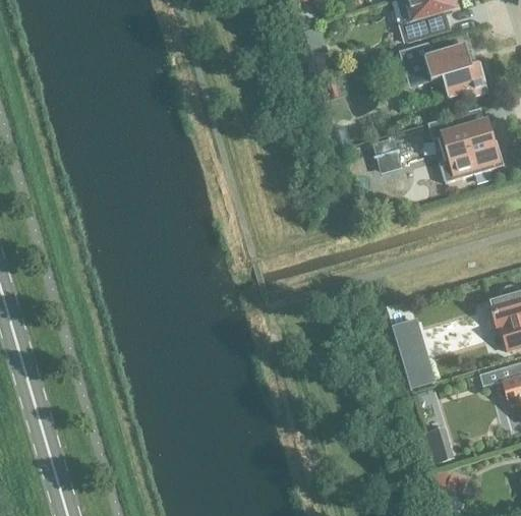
[(294,12),(313,8),(311,0),(291,0),(294,12)]
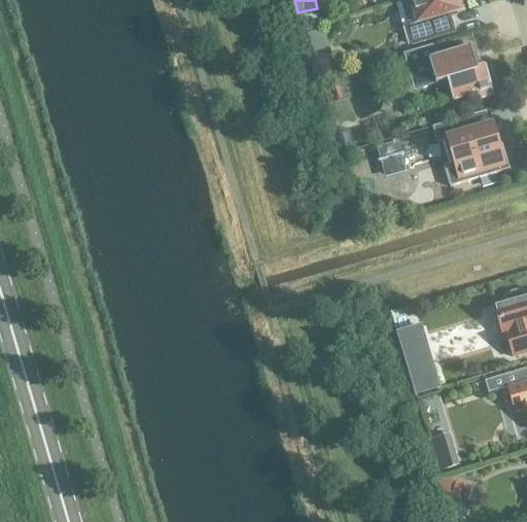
[(402,0),(409,22),(407,23),(413,41),(454,29),(449,11),(461,7),(458,0),(402,0)]
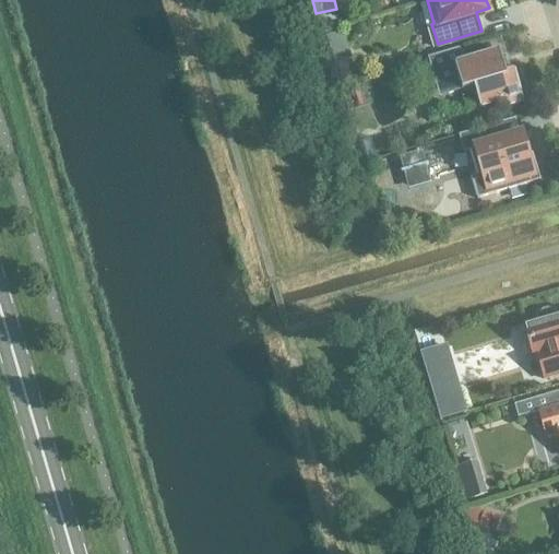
[(460,44),(427,54),(436,84),(459,78),(462,87),(474,83),(480,104),(506,96),(507,102),(524,97),(515,69),(507,72),(500,48),(464,59),(460,44)]
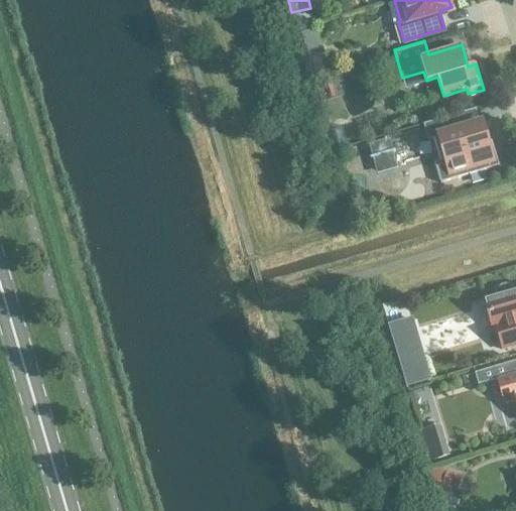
[(313,73),(321,98),(335,94),(327,69),(313,73)]
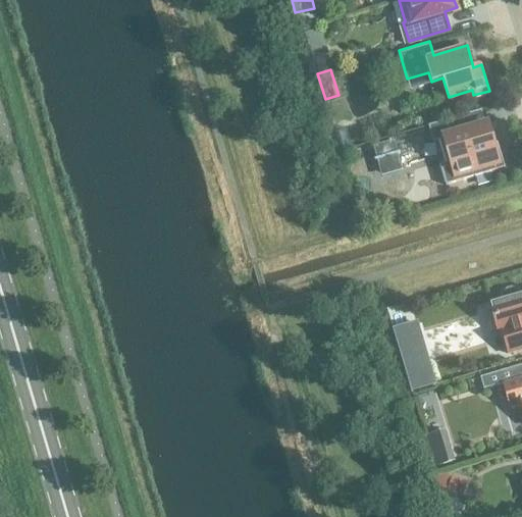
[(462,112),(428,122),(433,138),(445,135),(451,158),(439,161),(446,182),(505,164),(498,140),(490,142),(488,136),(491,135),(487,121),(466,127),(462,112)]
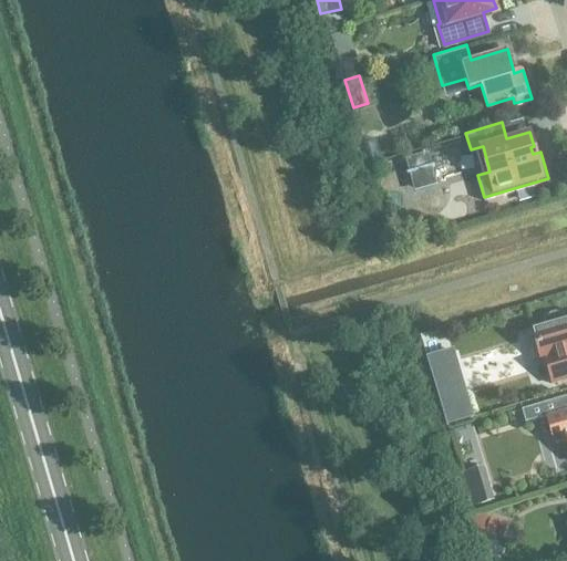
[(362,138),(370,162),(380,158),(373,135),(362,138)]
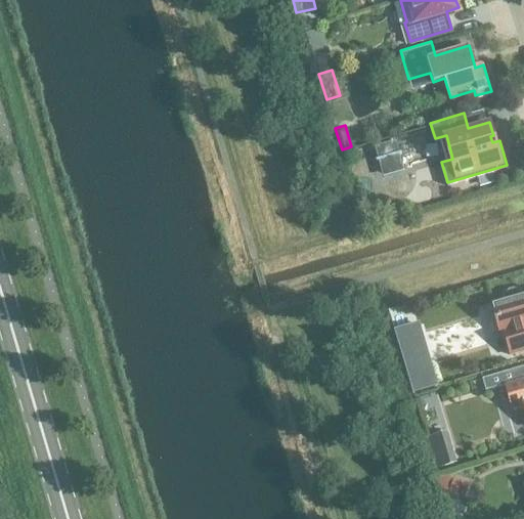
[(504,296),(491,299),(500,332),(505,331),(512,352),(523,348),(523,290),(522,291),(521,289),(519,288),(517,287),(515,286),(514,286),(512,286),(510,287),(508,288),(506,290),(504,292),(504,294),(504,296)]
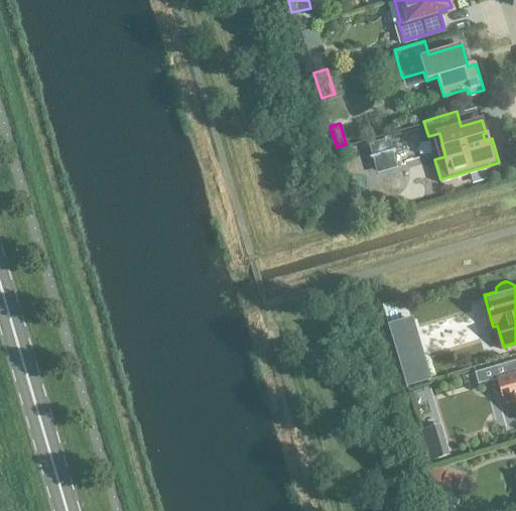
[(422,347),(398,354),(407,385),(431,377),(422,347)]
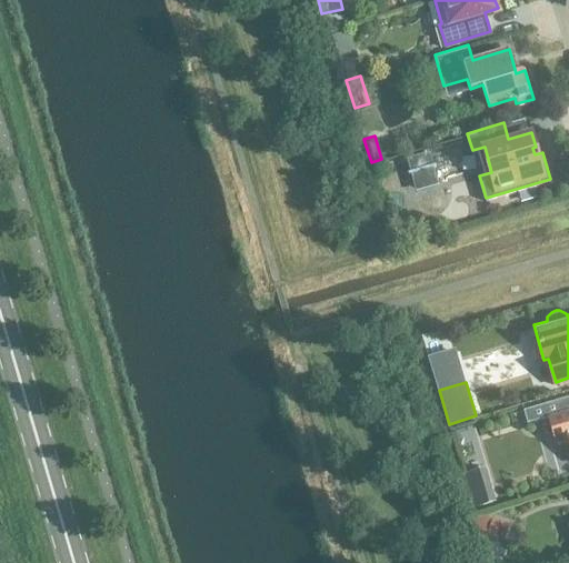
[(565,395),(546,401),(549,414),(557,442),(568,438),(568,408),(568,409),(565,395)]
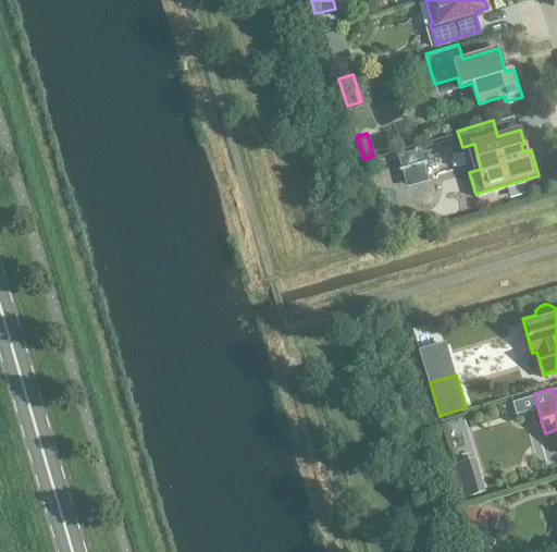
[(537,406),(534,393),(517,399),(521,412),(537,406)]
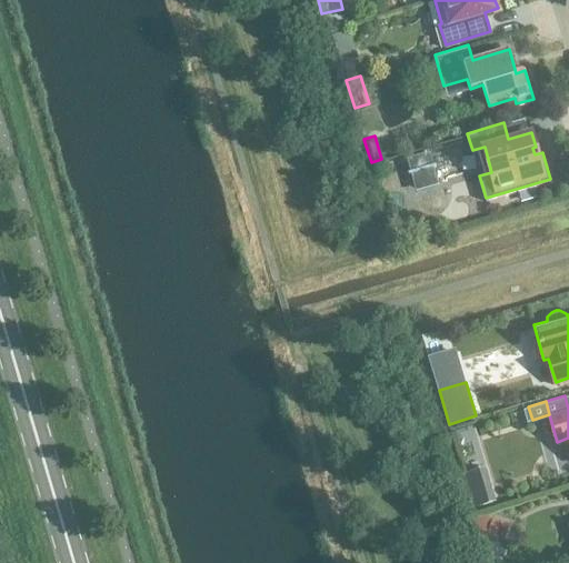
[(483,465),(462,471),(471,505),(493,500),(483,465)]
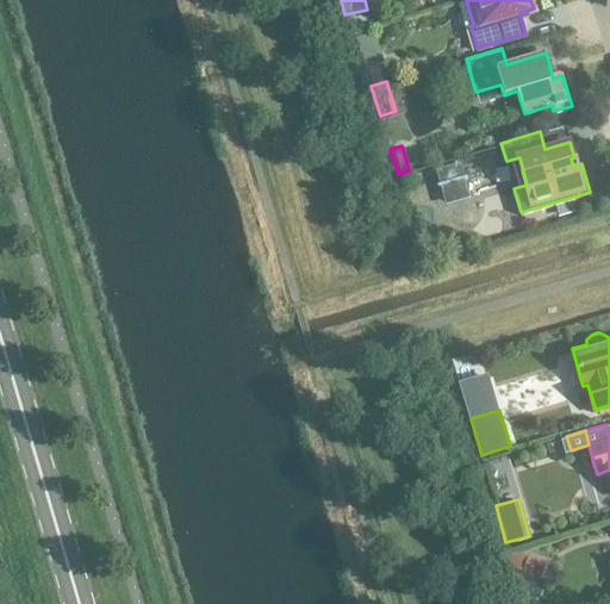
[(522,568),(522,570),(540,576),(546,558),(528,552),(528,553),(522,568)]
